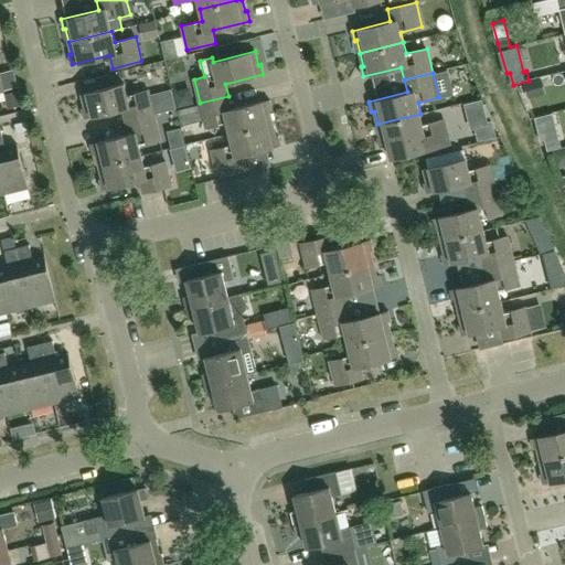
[(123,109),(126,121),(155,114),(149,91),(127,95),(125,84),(82,94),(85,107),(82,108),(85,118),(123,109)]
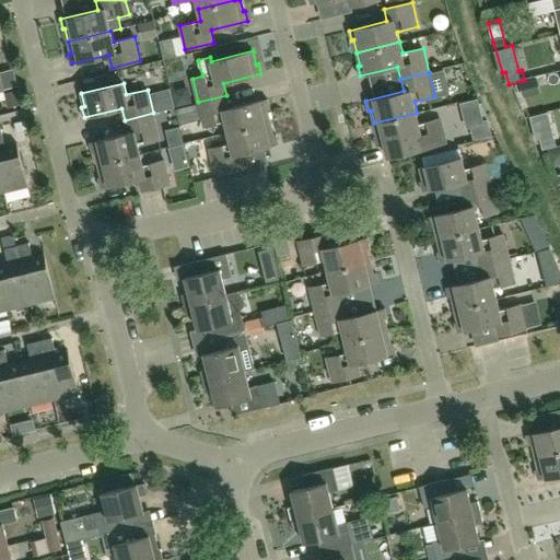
[(225,121),(228,132),(270,121),(267,109),(270,109),(267,98),(230,108),(226,95),(198,102),(205,127),(225,121)]
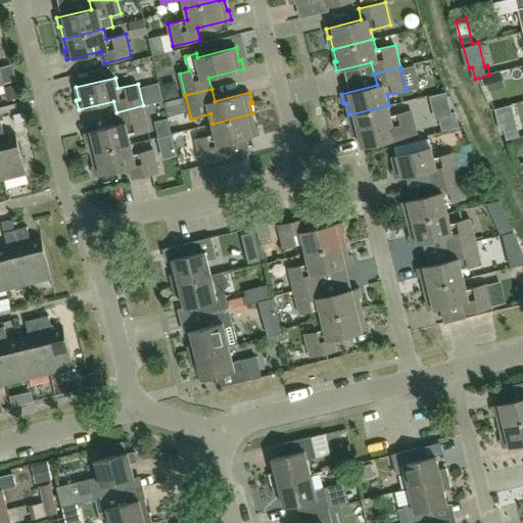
[(143,105),(116,112),(120,125),(84,133),(87,142),(89,142),(92,153),(131,143),(129,134),(149,129),(143,105)]
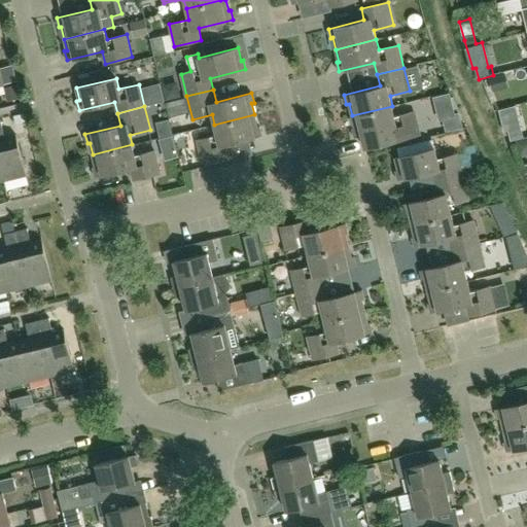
[(394,116),(392,106),(352,115),(354,128),(352,128),(355,137),(362,136),(364,147),(420,134),(415,111),(394,116)]
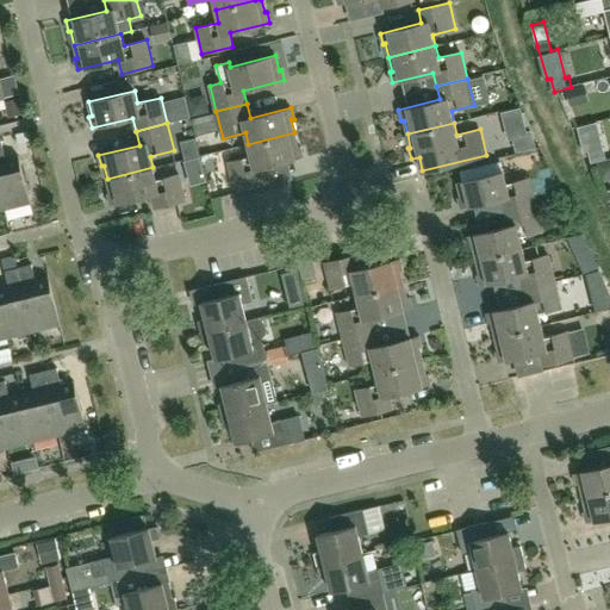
[(294,132),(248,144),(251,156),(229,162),(235,188),(236,188),(237,193),(267,186),(262,167),(303,157),(300,145),(298,147),(294,132)]
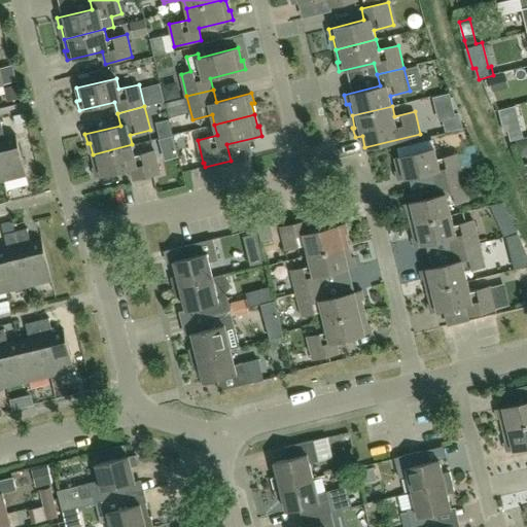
[(0,119),(0,164),(4,180),(27,175),(18,136),(5,139),(1,120),(0,119)]
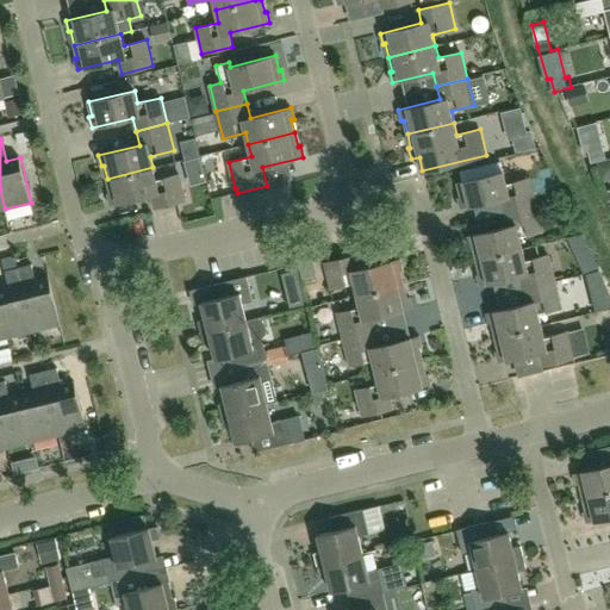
[(604,149),(590,153),(592,165),(607,161),(604,149)]
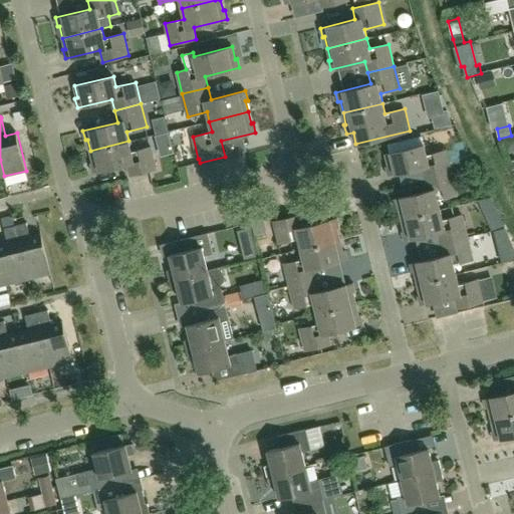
[(388,145),(390,154),(384,155),(388,166),(387,166),(389,176),(423,167),(426,179),(452,173),(475,166),(470,157),(449,162),(446,150),(427,155),(424,145),(423,136),(388,145)]
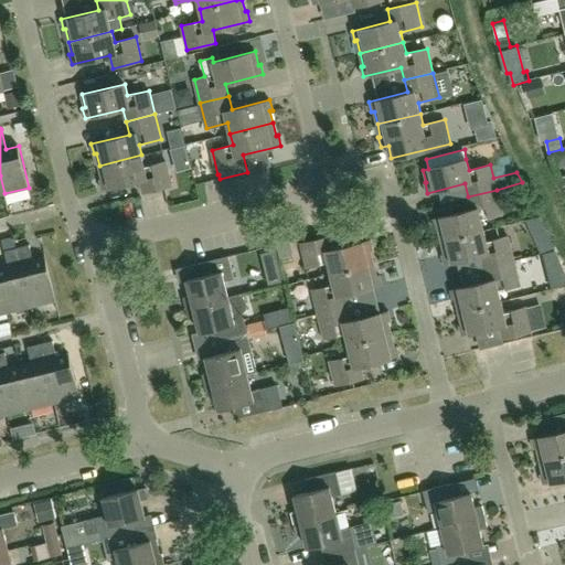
[(145,167),(141,155),(99,166),(102,178),(99,179),(102,189),(140,179),(144,193),(172,185),(167,161),(145,167)]
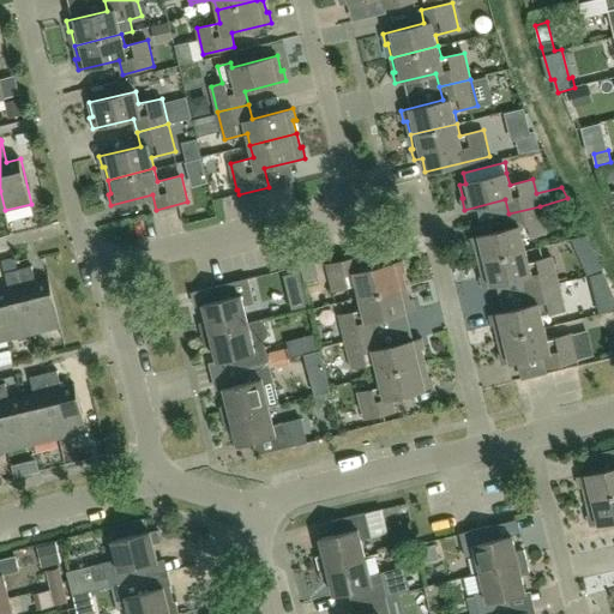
[(474,250),(476,248),(480,263),(525,251),(522,239),(546,233),(540,206),(509,214),(512,228),(471,238),(474,250)]
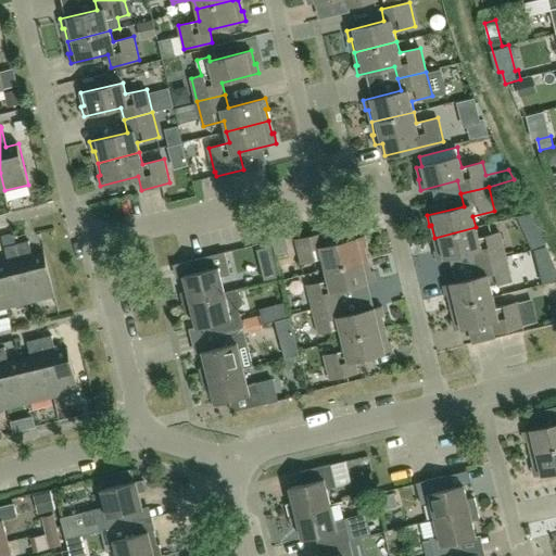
[(478,264),(506,256),(500,232),(478,238),(476,227),(434,238),(437,250),(436,251),(438,261),(475,251),(478,264)]
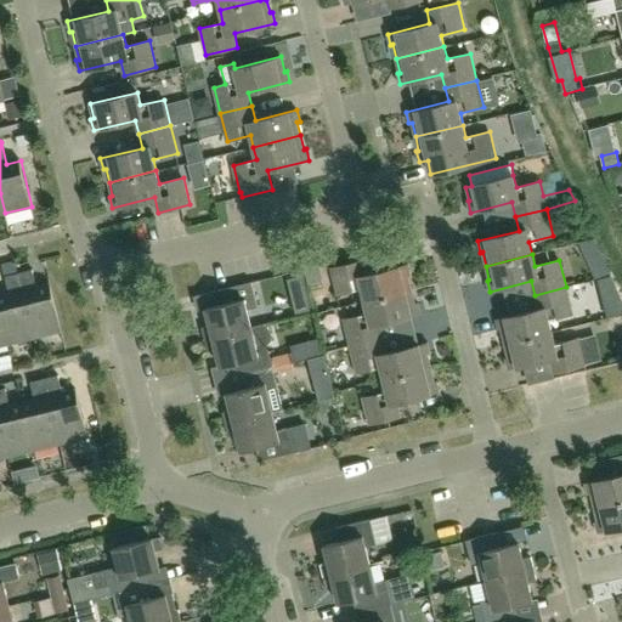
[(361,290),(365,301),(413,290),(410,275),(411,275),(408,264),(367,273),(363,260),(331,269),(338,295),(361,290)]
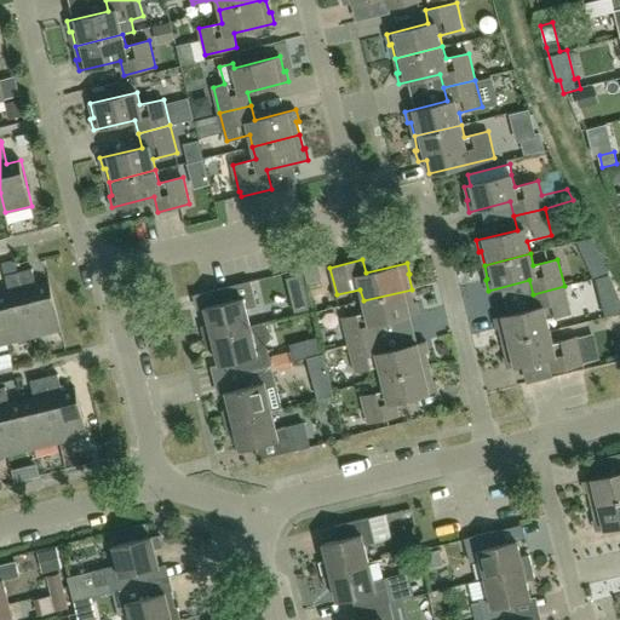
[(19,273),(35,337),(62,329),(51,283),(38,287),(33,269),(19,273)]
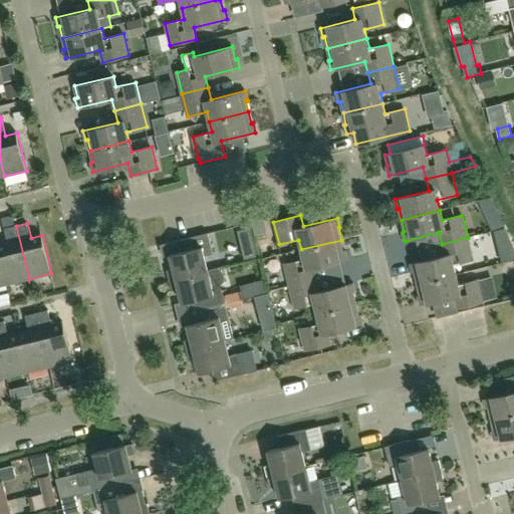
[(29,279),(16,226),(5,229),(8,243),(0,244),(0,256),(7,285),(29,279)]
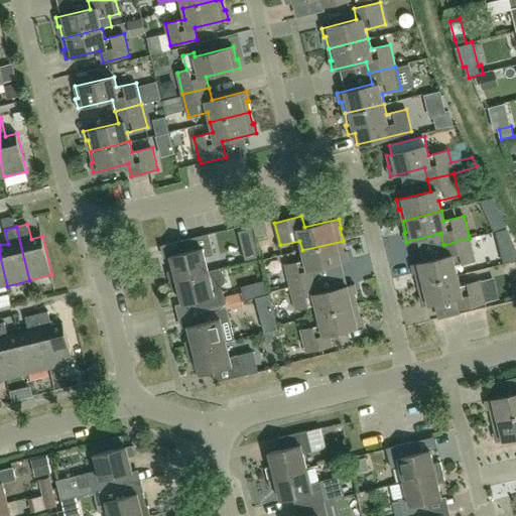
[(171,255),(171,256),(174,270),(167,271),(170,281),(209,271),(206,256),(214,254),(212,245),(209,234),(181,241),(184,252),(171,255)]
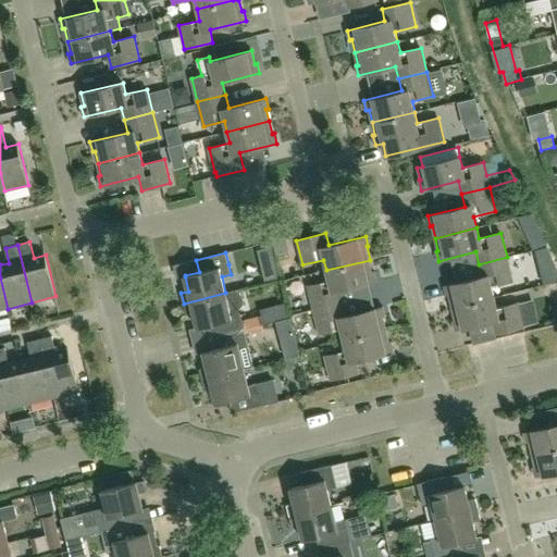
[(507,257),(479,264),(481,276),(444,286),(446,295),(448,295),(452,308),(494,297),(492,286),(512,281),(507,257)]
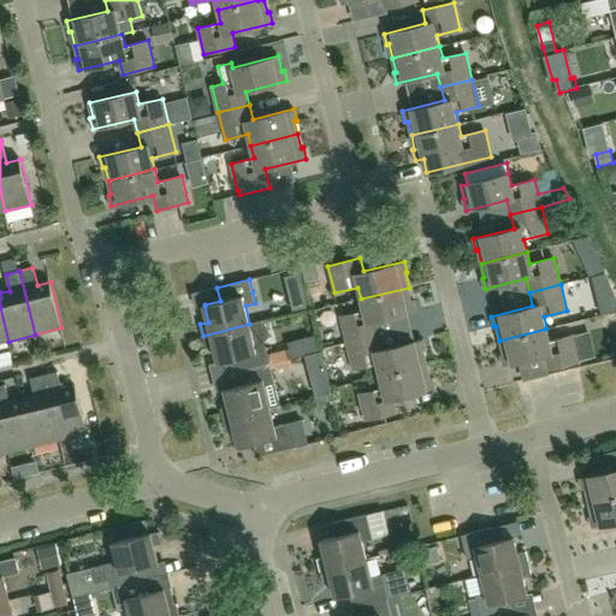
[(409,288),(361,298),(363,312),(339,317),(347,343),(379,336),(375,320),(416,311),(414,300),(412,300),(409,288)]
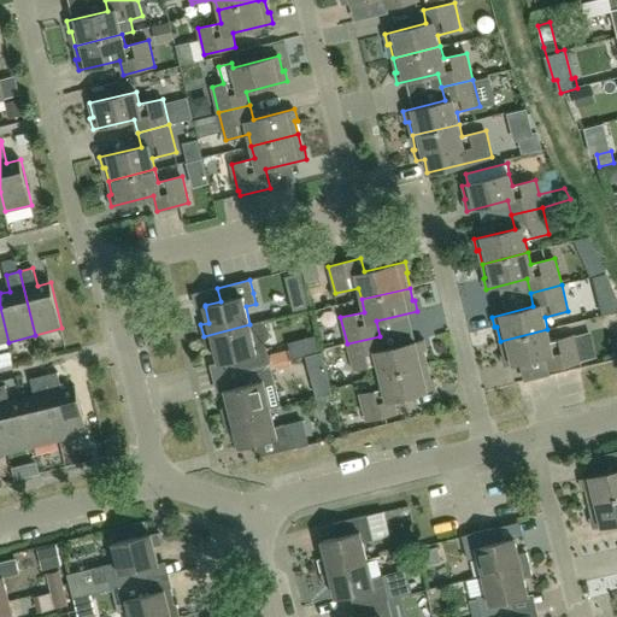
[(265,321),(250,324),(204,336),(206,348),(215,346),(218,363),(234,359),(236,374),(270,365),(271,369),(291,364),(287,351),(268,356),(264,341),(269,335),(265,321)]
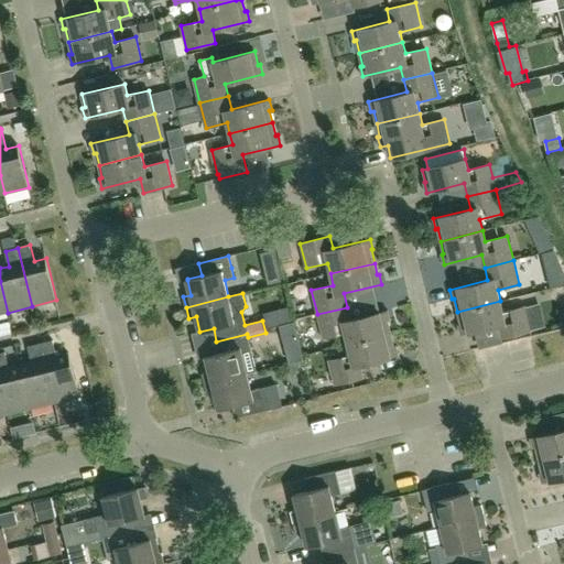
[(500,301),(457,312),(461,324),(458,325),(462,335),(499,325),(502,338),(530,332),(524,306),(503,312),(500,301)]
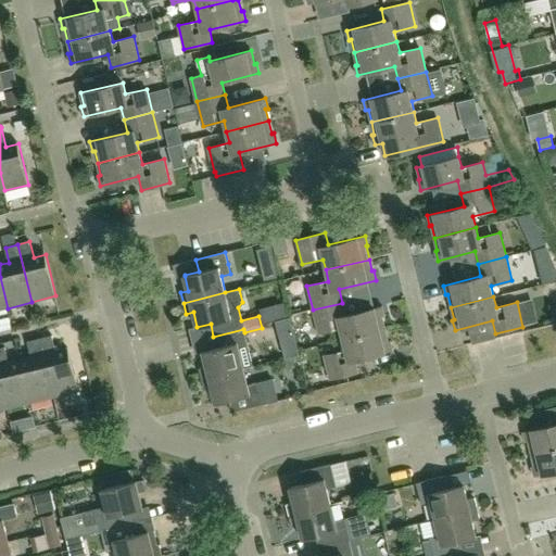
[(340,329),(342,339),(386,328),(382,316),(384,315),(381,305),(344,315),(342,303),(313,310),(318,335),(340,329)]
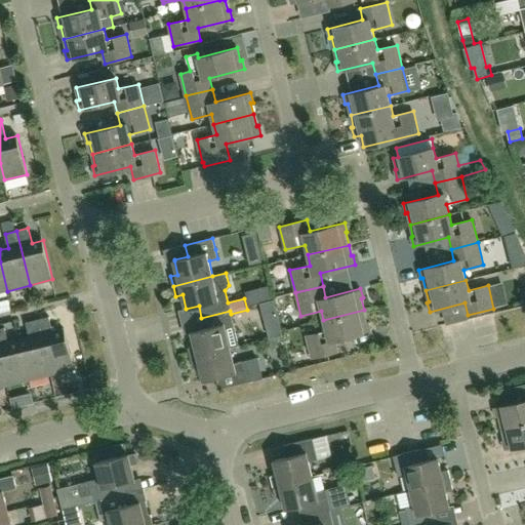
[(364,310),(323,320),(326,331),(306,336),(312,359),(338,352),(335,339),(371,331),(368,322),(367,322),(364,310)]
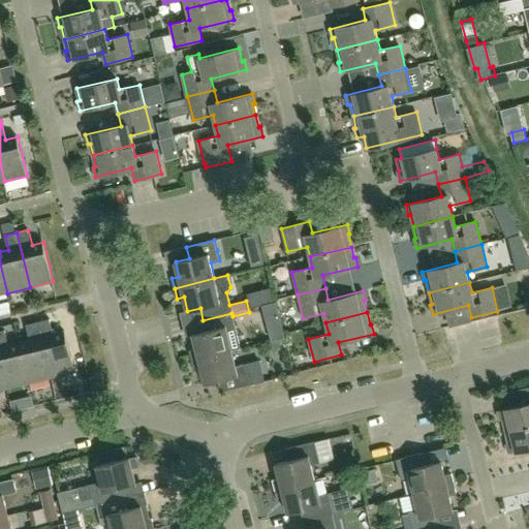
[(231,313),(203,320),(206,332),(193,335),(196,349),(189,351),(191,362),(231,351),(231,350),(241,348),(237,333),(232,316),(231,313)]
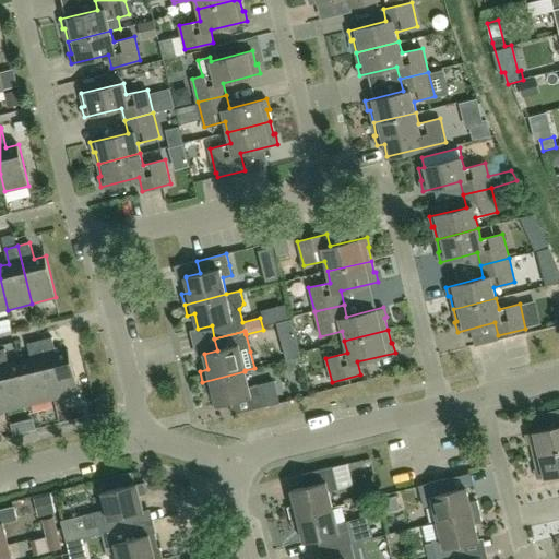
[(79,393),(73,369),(69,352),(69,351),(57,353),(52,337),(39,341),(55,399),(79,393)]
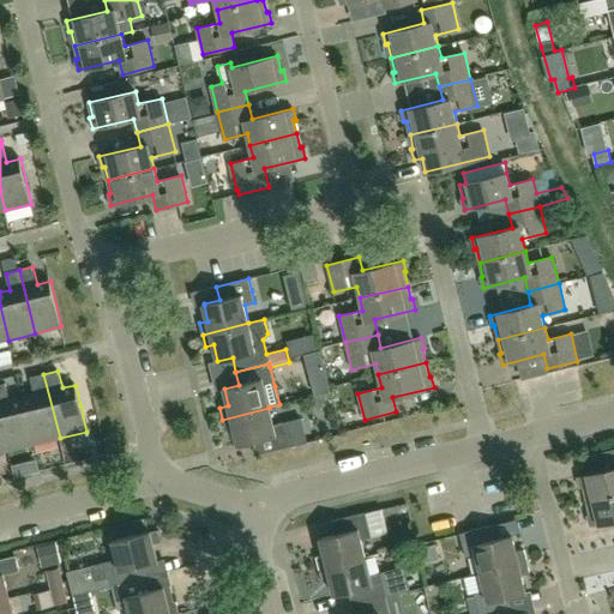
[(34,445),(60,438),(43,374),(30,378),(35,395),(22,398),(34,445)]
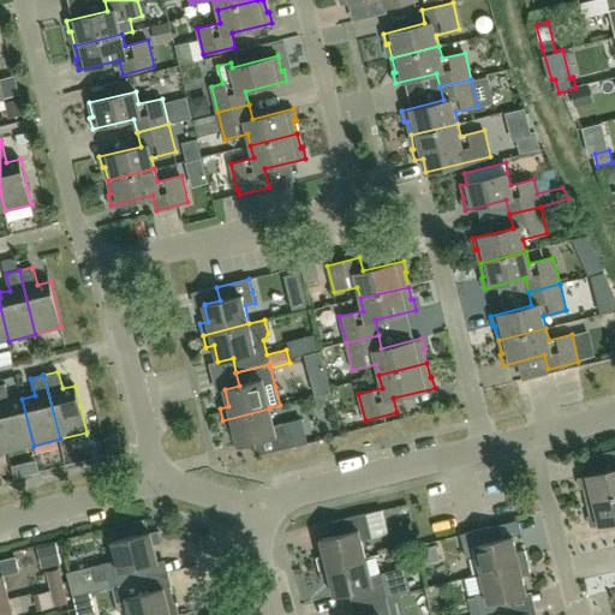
[(0,421),(7,452),(34,446),(22,399),(10,401),(5,384),(0,386),(0,421)]
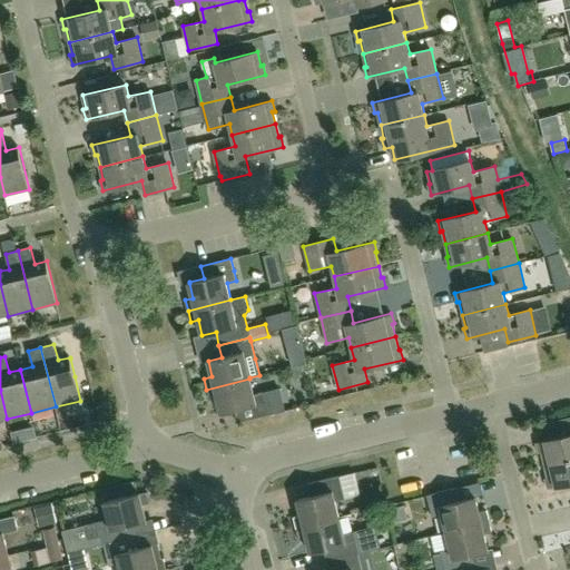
[(305,364),(291,367),(294,383),(310,380),(305,364)]
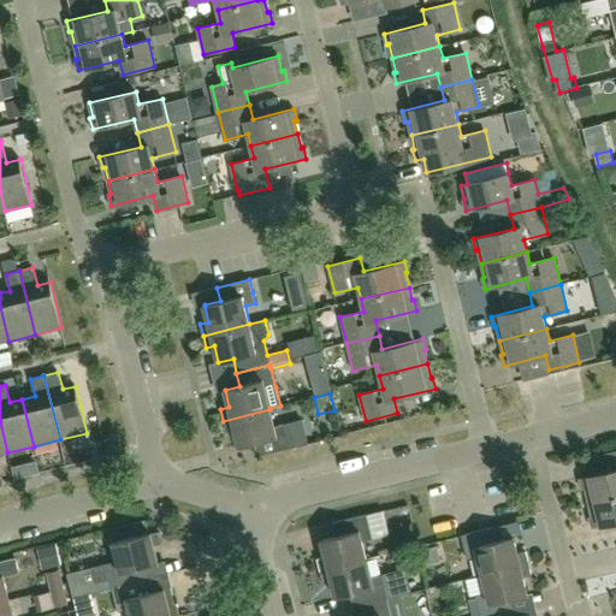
[(274,426),(270,409),(223,421),(226,433),(235,431),(238,446),(254,443),(256,457),(290,449),(284,424),(274,426)]
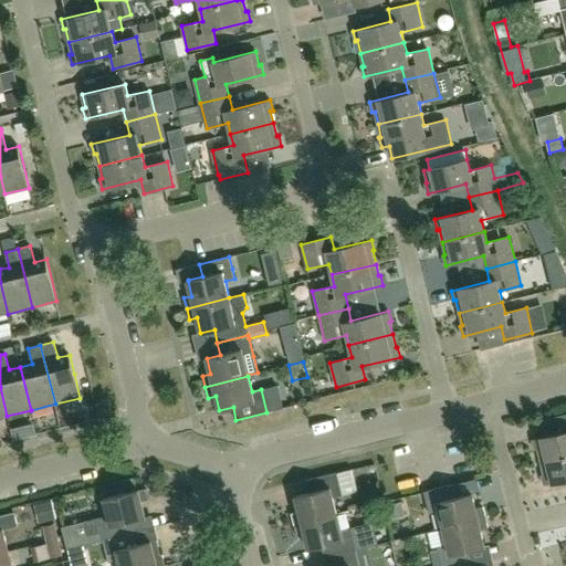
[(289,394),(273,396),(275,412),(291,410),(289,394)]
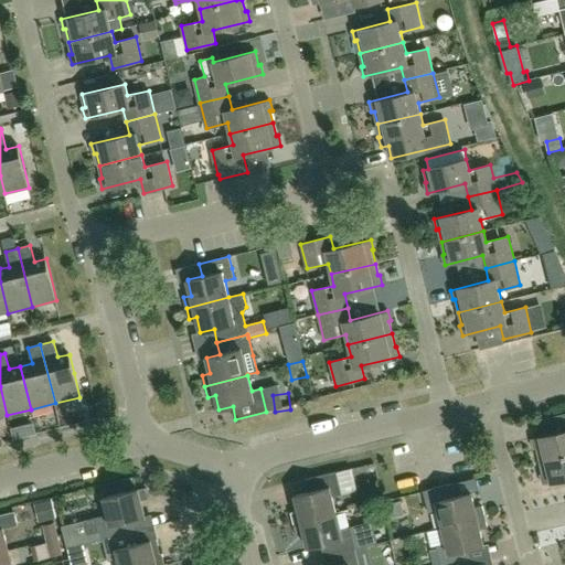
[(533,447),(536,447),(540,460),(564,454),(564,430),(531,439),(533,447)]
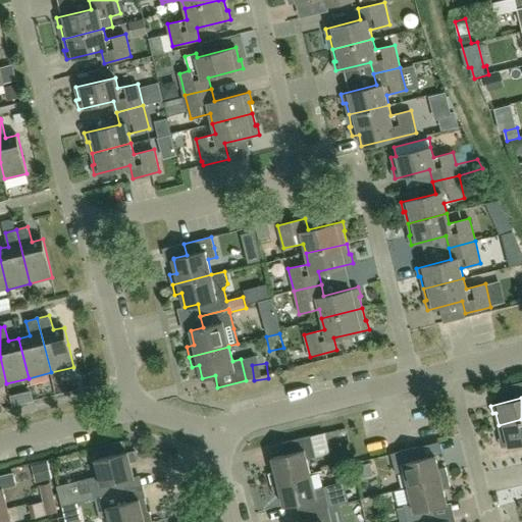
[(521,419),(499,425),(502,437),(499,438),(501,447),(521,440),(521,419)]
